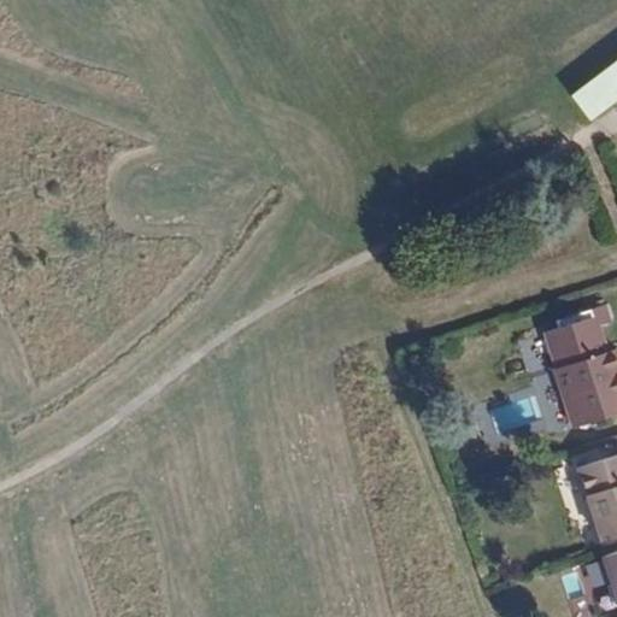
[(593,117),(616,99),(616,72),(580,100),(593,117)]
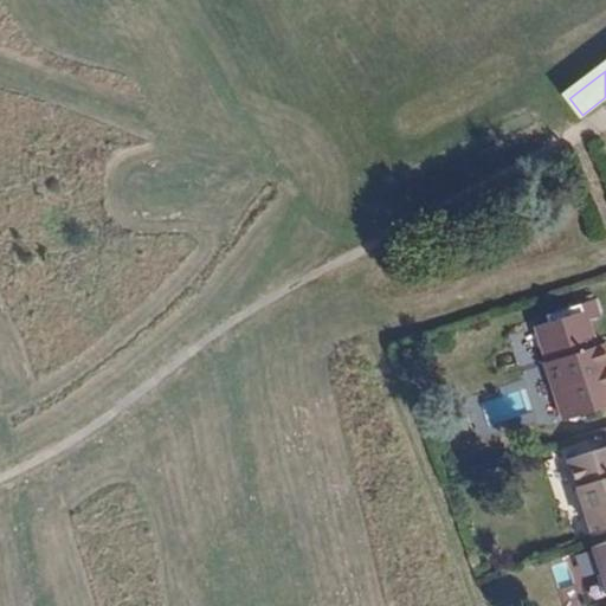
[(597,297),(580,303),(582,310),(548,322),(539,324),(550,359),(542,361),(560,419),(605,404),(605,341),(599,346),(591,318),(601,314),(597,297)]
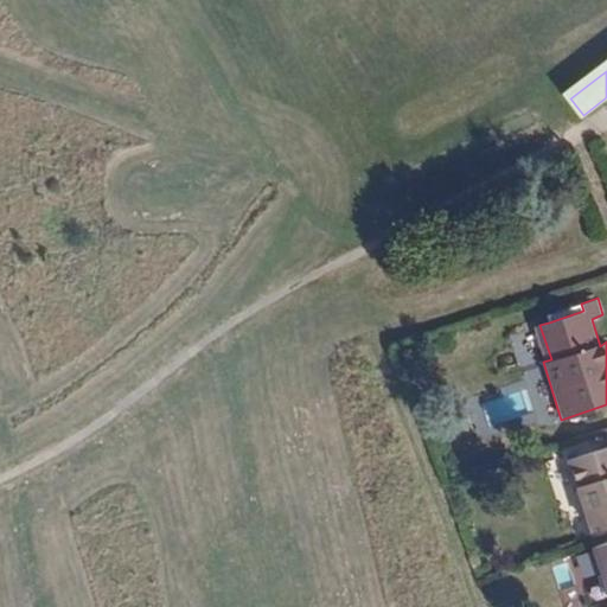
[(583,311),(581,304),(547,314),(549,323),(583,311)]
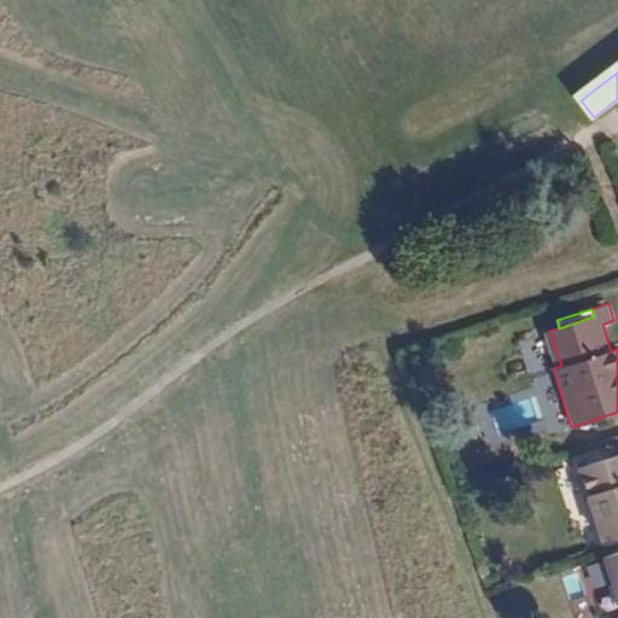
[(542,333),(553,368),(561,366),(549,331),(542,333)]
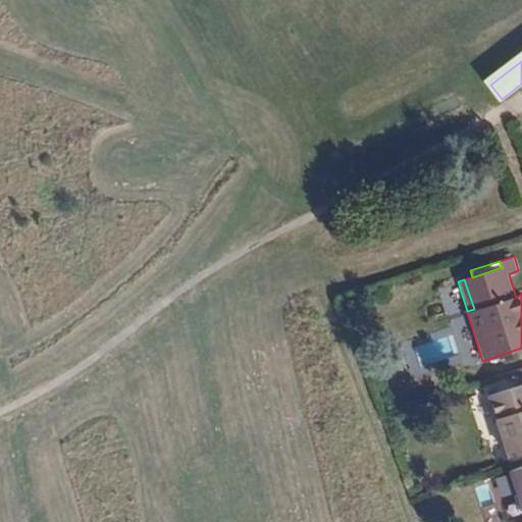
[(521,452),(521,383),(486,397),(507,458),(521,452)]
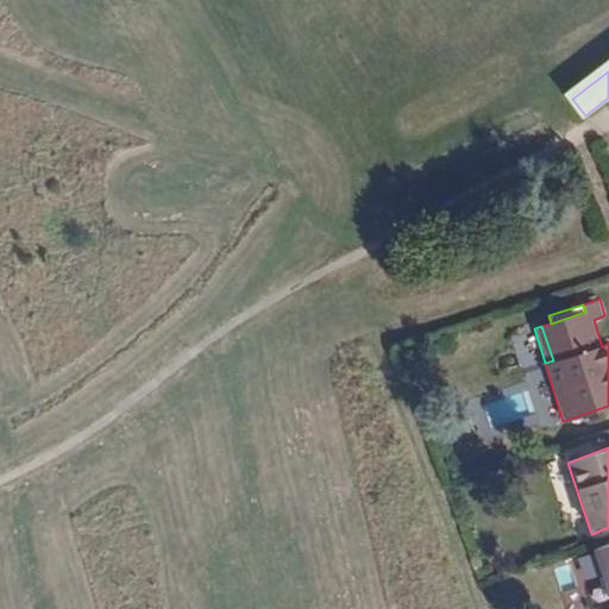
[(608,544),(594,550),(608,596),(608,544)]
